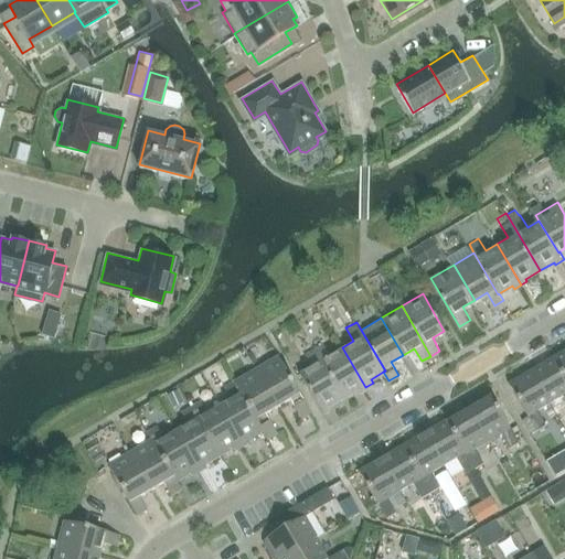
[(323,342),(315,346),(343,396),(356,387),(359,391),(365,387),(342,347),(330,354),(323,342)]
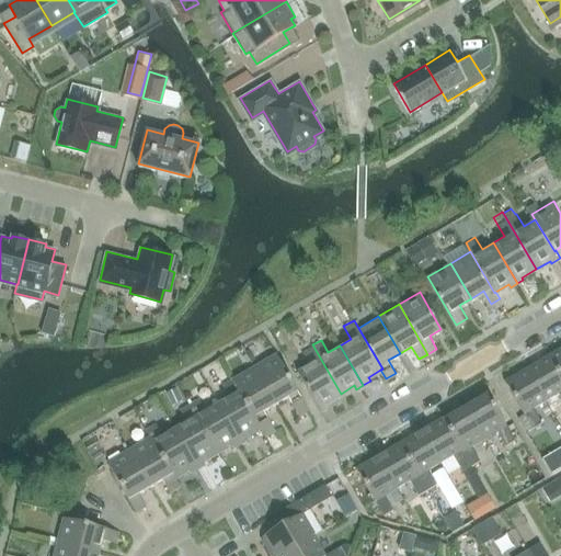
[(341,394),(312,344),(302,350),(310,363),(297,371),(320,411),(329,406),(327,401),(341,394)]
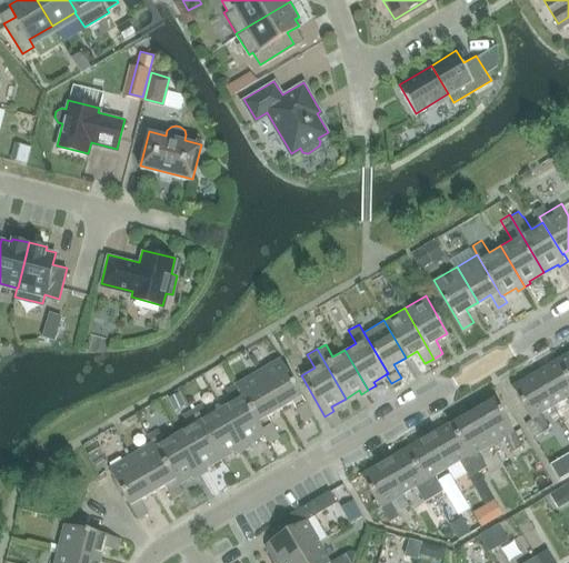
[(568,350),(556,359),(568,381),(568,350)]
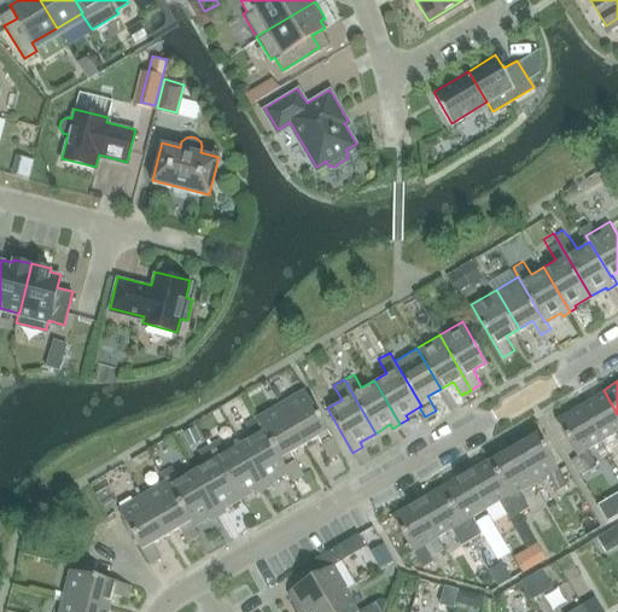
[(305,389),(281,403),(304,443),(319,435),(331,456),(340,450),(305,389)]
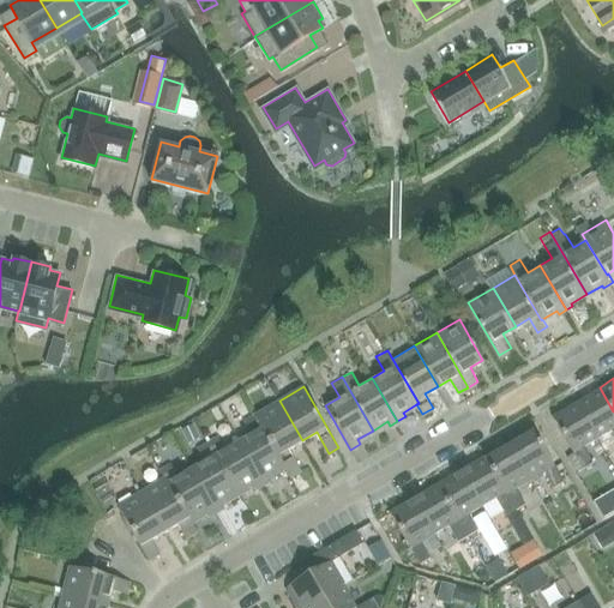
[(613,411),(600,387),(576,401),(596,435),(612,427),(613,431),(613,411)]
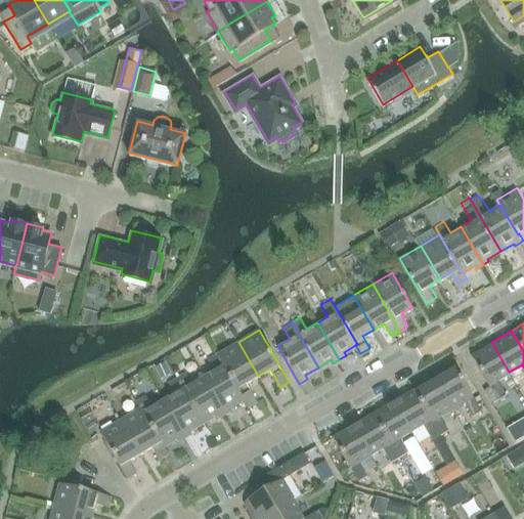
[(258,376),(238,342),(218,354),(244,399),(248,405),(257,400),(247,383),(258,376)]
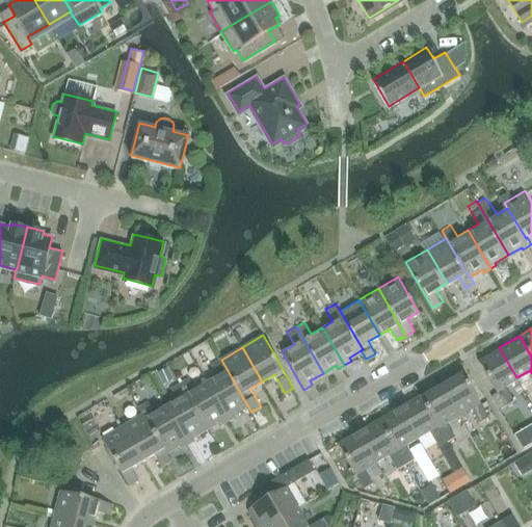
[(504,385),(516,377),(499,347),(478,360),(496,390),(497,390),(505,403),(512,399),(504,385)]
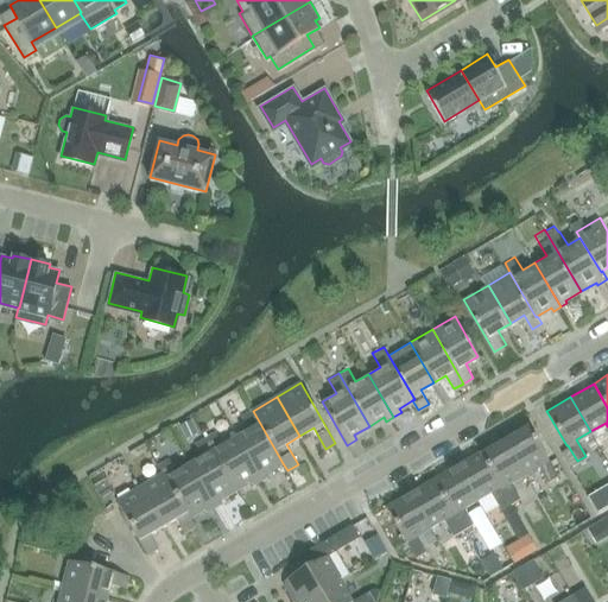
[(283,463),(253,411),(242,417),(248,428),(235,435),(260,479),(270,474),(268,471),(283,463)]
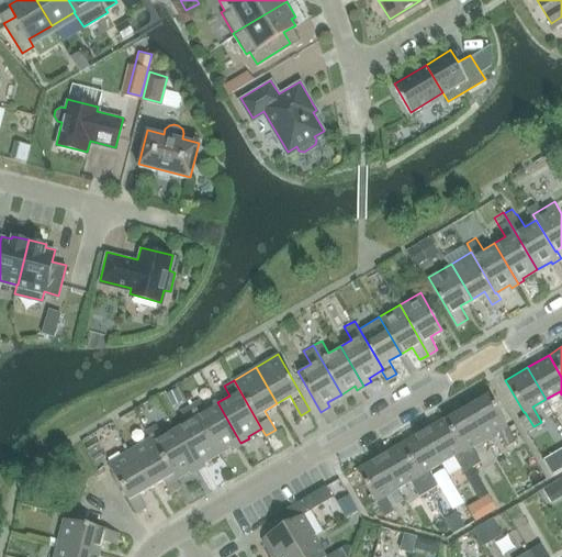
[(489,392),(464,407),(484,438),(497,431),(506,446),(515,441),(507,426),(507,425),(489,392)]
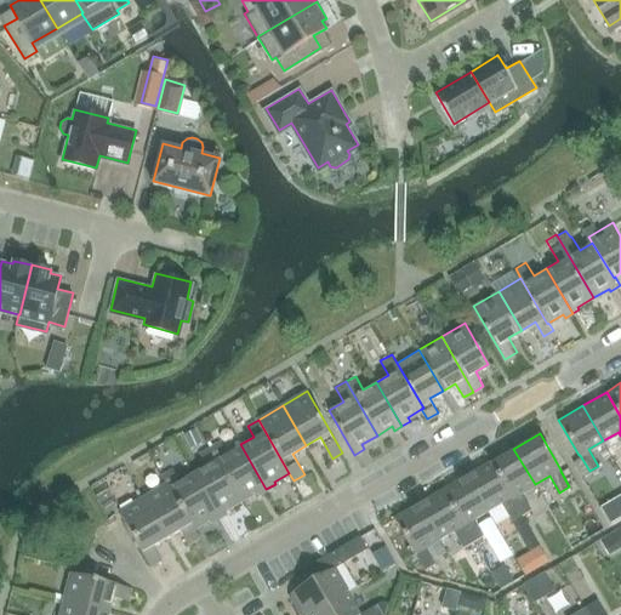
[(220,440),(209,446),(240,501),(256,491),(258,494),(266,489),(240,444),(227,453),(220,440)]
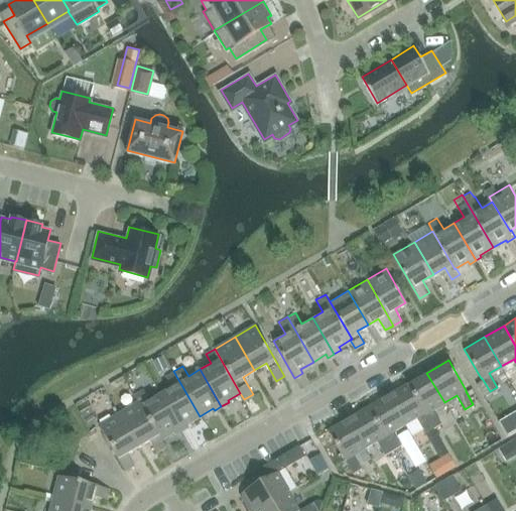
[(200,416),(173,371),(164,377),(170,387),(159,393),(180,429),(187,425),(186,423),(200,416)]
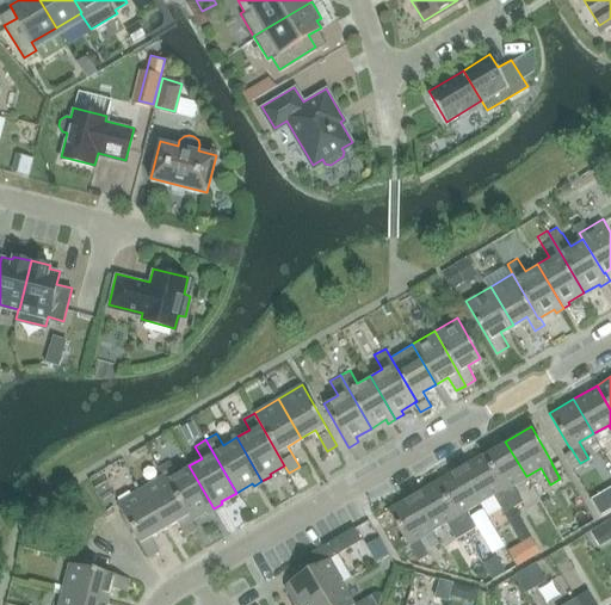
[(526,476),(505,442),(482,455),(513,506),(522,501),(512,485),(526,476)]
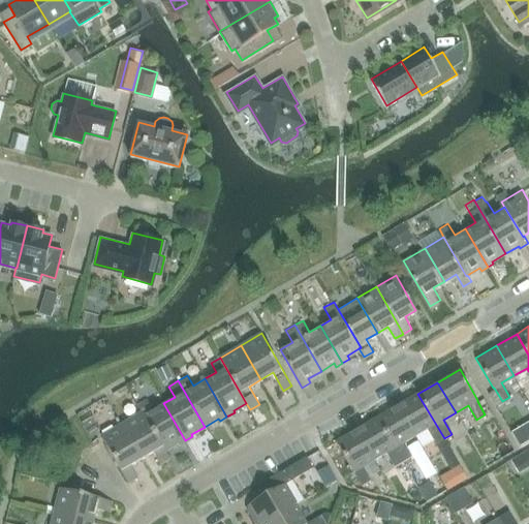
[(444,438),(417,394),(417,393),(397,404),(415,434),(428,427),(437,442),(444,438)]
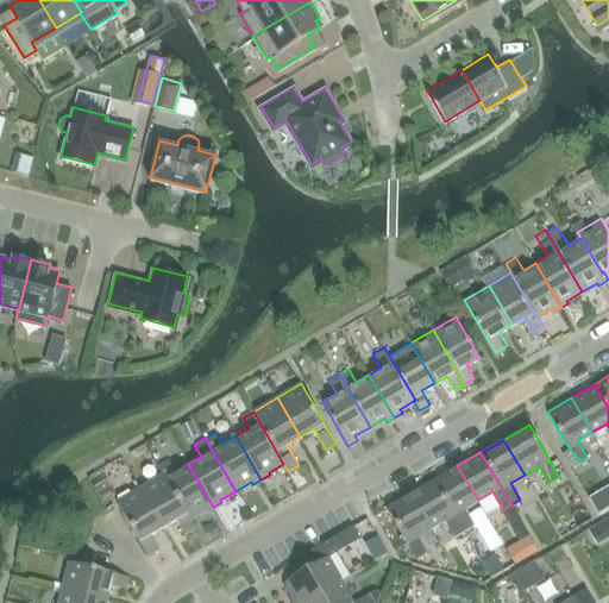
[(158,465),(163,473),(189,519),(190,517),(203,510),(205,513),(213,507),(188,464),(175,471),(168,459),(158,465)]
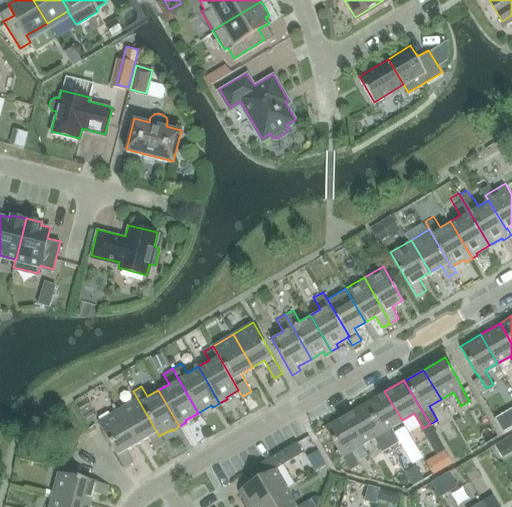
[(384,391),(365,403),(389,445),(397,440),(390,427),(402,420),(384,391)]
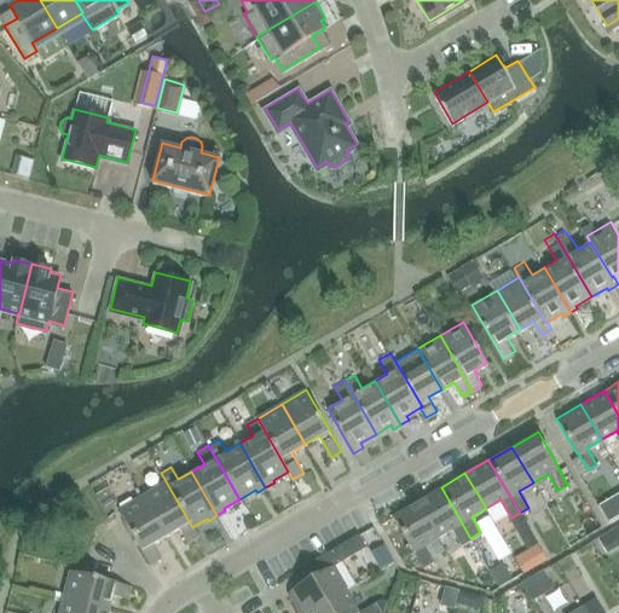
[(192,527),(166,481),(143,495),(167,535),(179,527),(186,541),(198,533),(194,526),(192,527)]
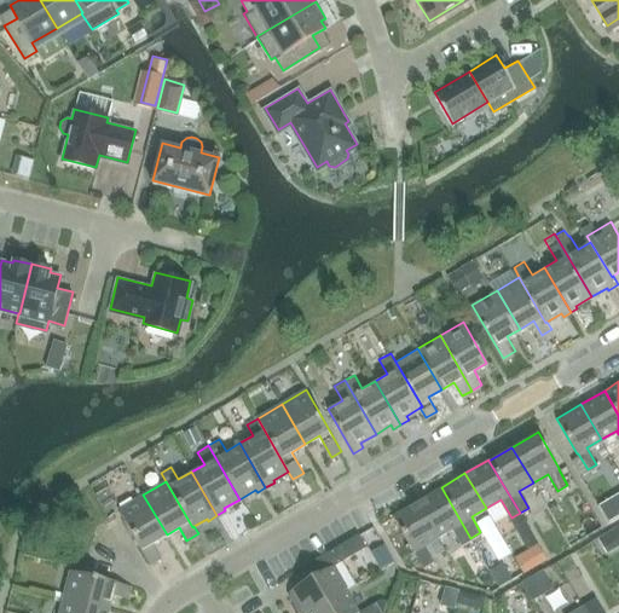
[(441,487),(417,501),(438,536),(452,527),(462,543),(470,538),(441,487)]
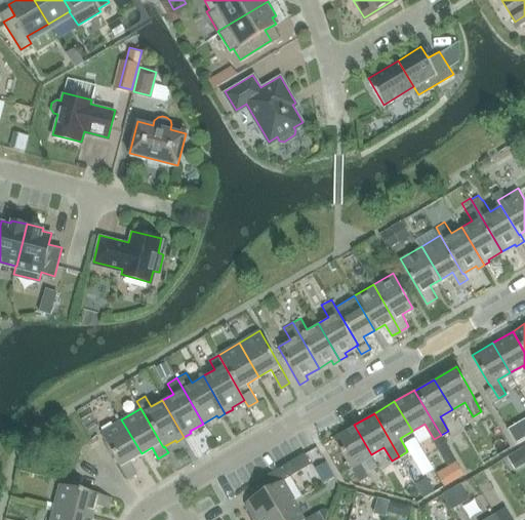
[(142,453),(121,420),(99,432),(127,477),(136,471),(130,460),(142,453)]
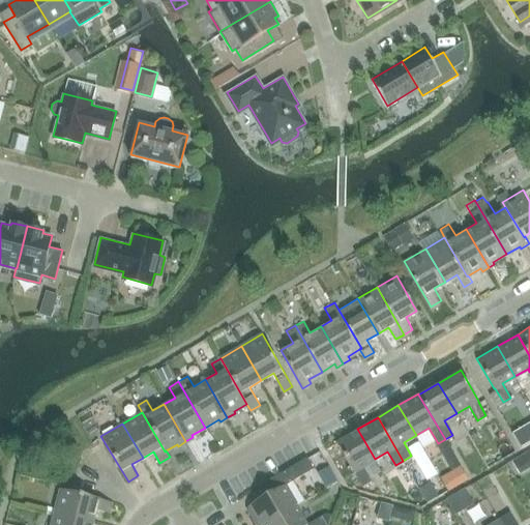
[(363,466),(375,459),(357,429),(336,441),(355,471),(364,486),(372,480),(363,466)]
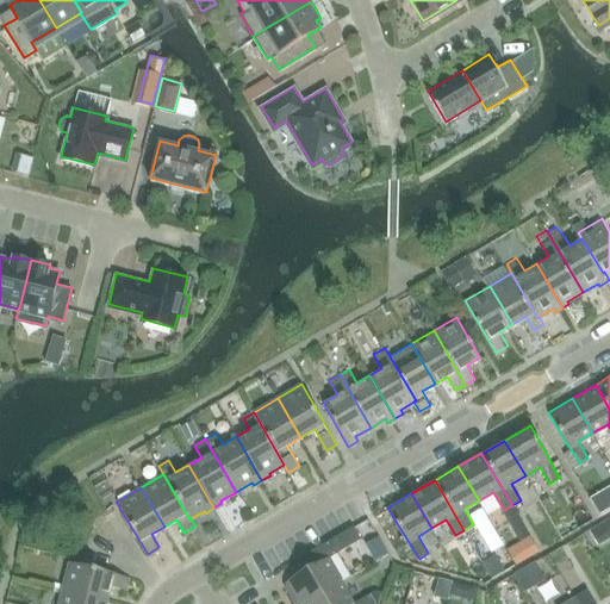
[(287,581),(286,586),(294,602),(299,603),(300,603),(303,603),(343,579),(352,574),(338,552),(361,539),(354,525),(341,533),(312,549),(319,561),(286,580),(287,581)]
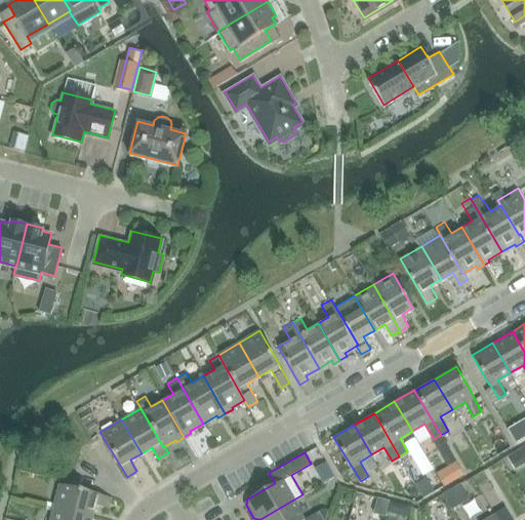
[(59,480),(53,504),(92,514),(95,501),(109,504),(111,493),(59,480)]
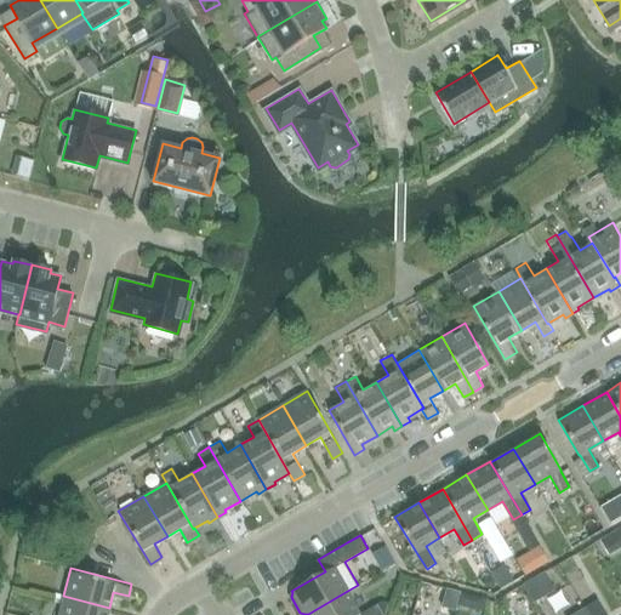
[(567,571),(550,579),(557,594),(573,587),(567,571)]
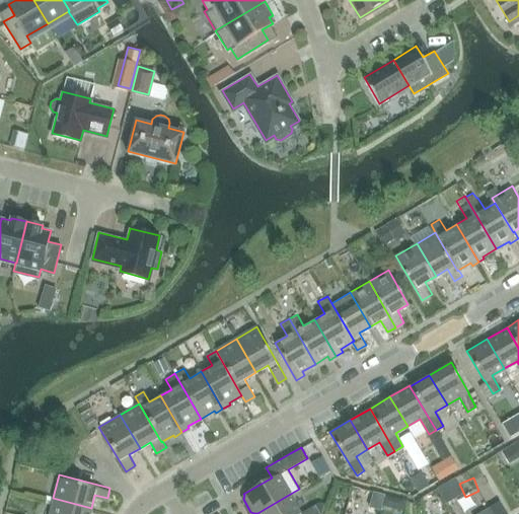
[(385,493),(382,502),(392,505),(394,495),(395,495),(385,492),(385,493)]
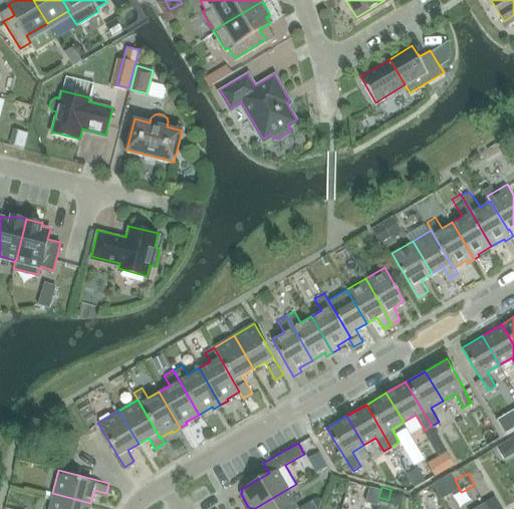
[(318,508),(322,497),(318,496),(315,496),(312,498),(299,506),(289,488),(255,508),(318,508)]
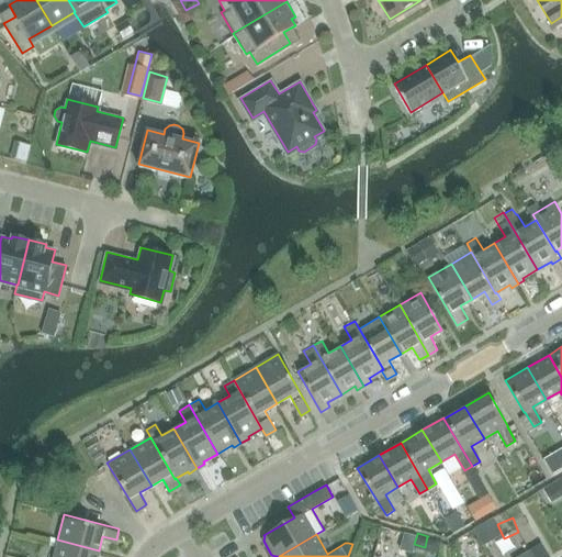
[(97,556),(99,550),(57,539),(53,556),(97,556)]
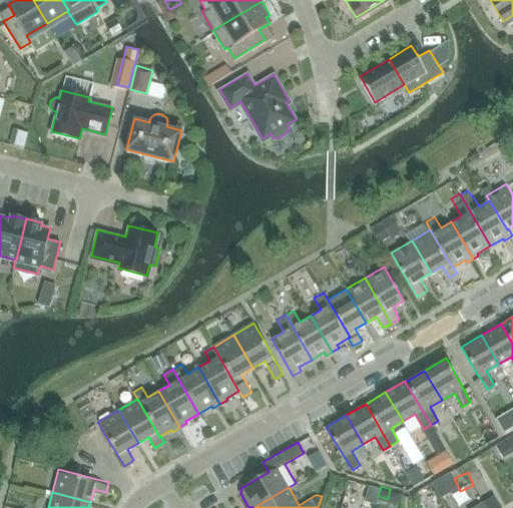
[(501,507),(494,494),(483,500),(487,507),(501,507)]
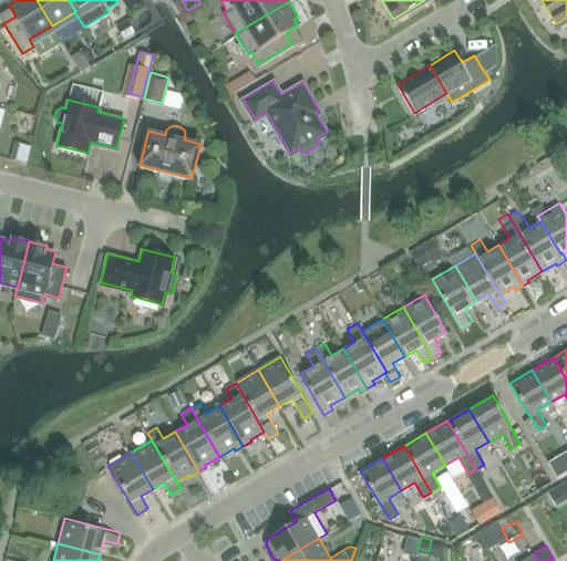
[(475,551),(474,560),(491,560),(492,553),(475,551)]
